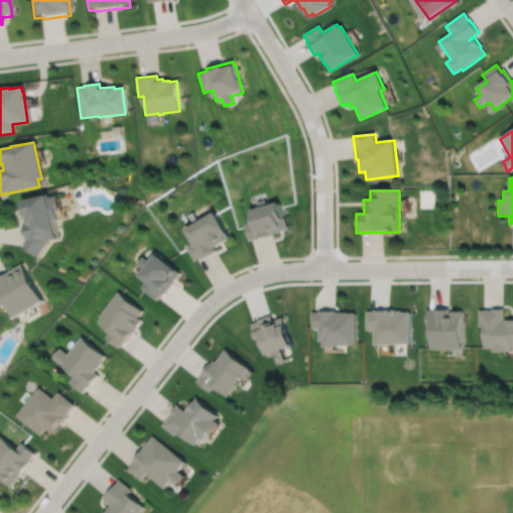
[(26,241),(23,225),(28,224),(27,218),(23,219),(21,211),(24,210),(22,202),(35,199),(35,198),(46,196),(46,197),(47,196),(47,200),(57,197),(60,212),(56,213),(58,222),(52,223),(56,241),(46,243),(47,245),(38,259),(21,248),(26,241)]
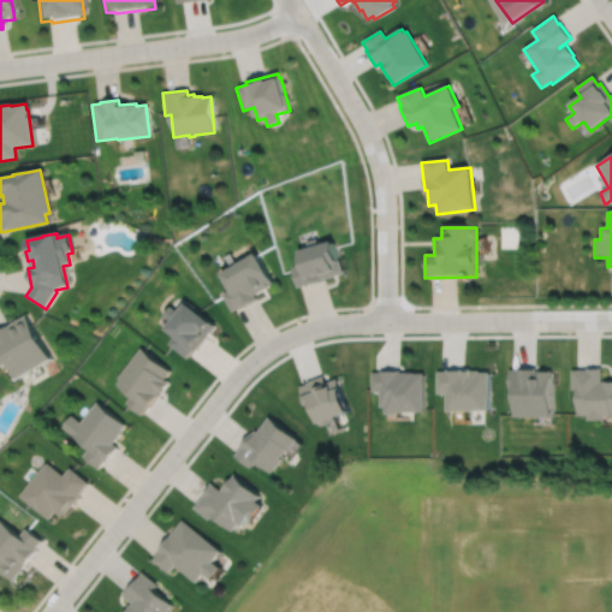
[(290,269),(296,290),(304,287),(304,289),(324,283),(324,281),(344,275),(334,243),(319,247),(316,241),(306,243),(308,250),(299,253),(303,266),(290,269)]
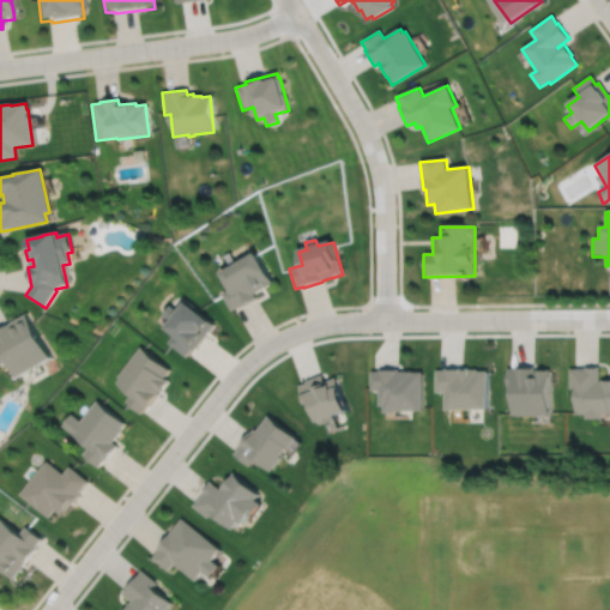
[(242,258),(233,263),(234,266),(219,275),(229,290),(219,296),(230,313),(239,308),(239,309),(255,300),(253,296),(272,284),(255,254),(243,261),(242,258)]
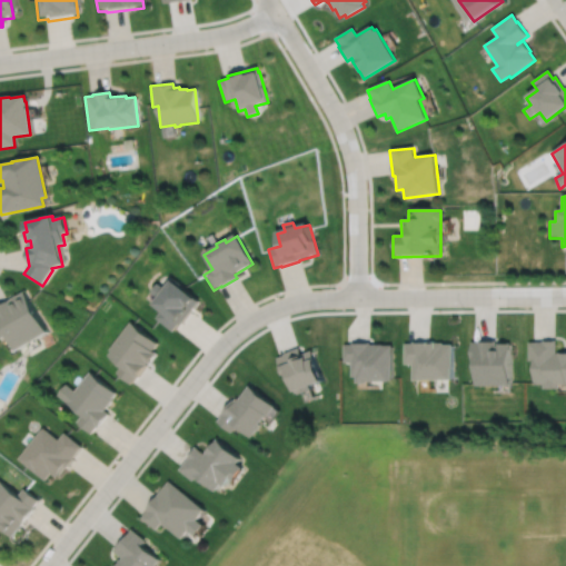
[(156,285),(149,294),(156,299),(151,306),(160,313),(154,320),(171,334),(177,326),(179,328),(199,303),(182,290),(182,289),(171,280),(162,290),(156,285)]
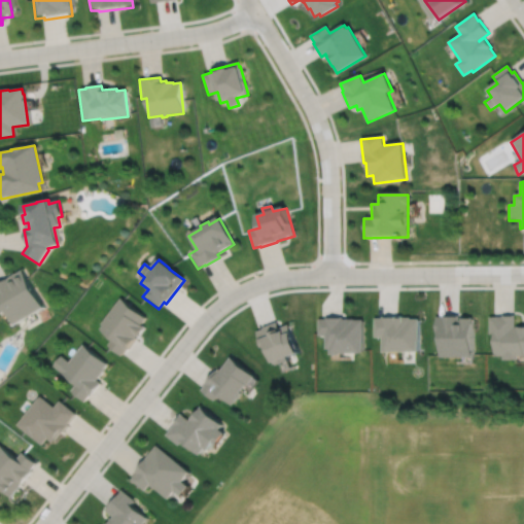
[(0,315),(5,312),(13,326),(43,309),(22,272),(0,284),(0,315)]
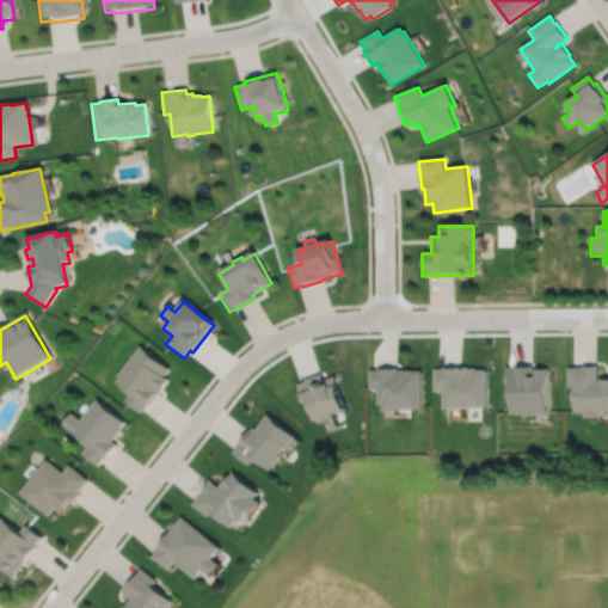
[(137,348),(115,378),(116,380),(114,384),(128,395),(123,403),(139,416),(143,409),(145,410),(157,394),(155,394),(157,392),(159,393),(167,382),(163,379),(167,372),(137,348)]
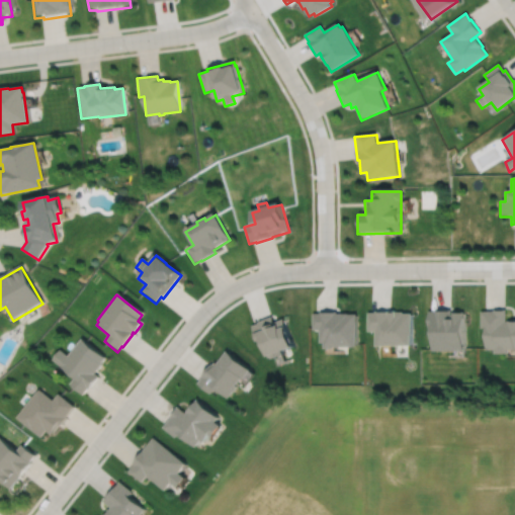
[(426,312),(426,330),(431,330),(431,351),(463,351),(462,313),(451,313),(451,315),(449,315),(449,311),(434,311),(434,312),(426,312)]
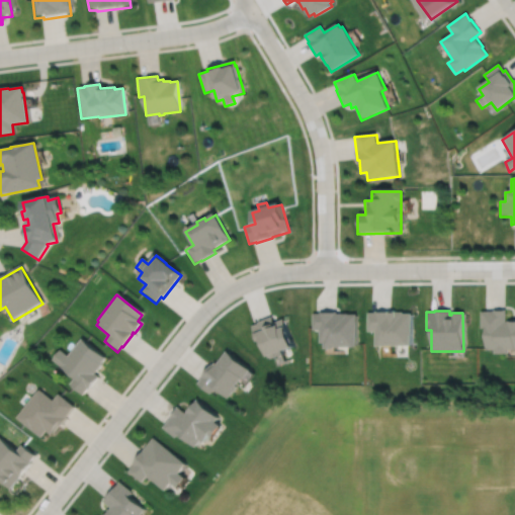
[(479,312),(479,329),(484,329),(485,350),(493,350),(493,354),(506,354),(506,350),(514,350),(514,321),(507,321),(507,322),(504,322),(504,311),(492,311),(492,312),(479,312)]
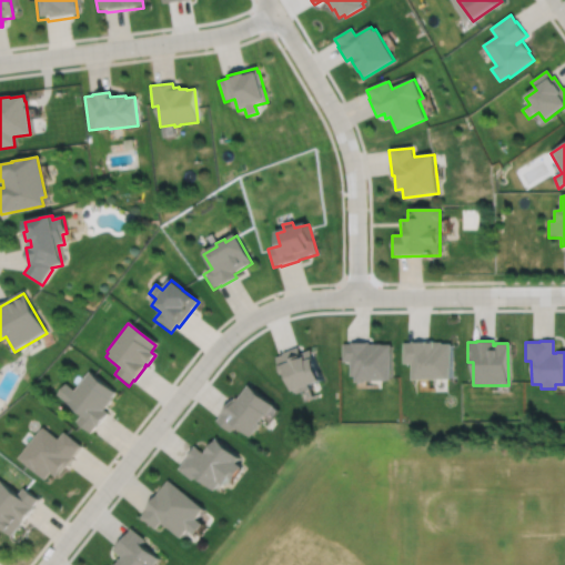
[(340,345),(340,363),(349,363),(349,376),(353,376),(353,382),(364,382),(364,380),(390,380),(390,345),(381,345),(381,344),(367,344),(367,342),(347,343),(347,345),(340,345)]
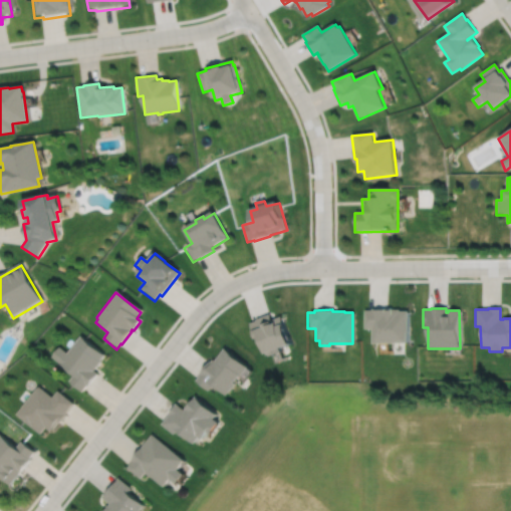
[(363,311),(363,329),(371,329),(371,343),(407,343),(407,332),(408,332),(408,311),(399,311),(399,310),(393,310),(393,309),(385,309),(370,310),(370,311),(363,311)]
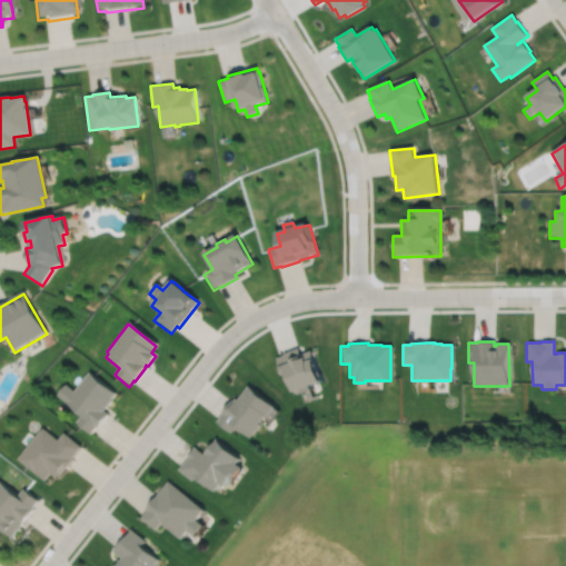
[(274,359),(280,377),(285,375),(291,394),(295,393),(296,395),(308,390),(307,387),(320,381),(309,351),(299,355),(296,348),(280,355),(281,356),(274,359)]
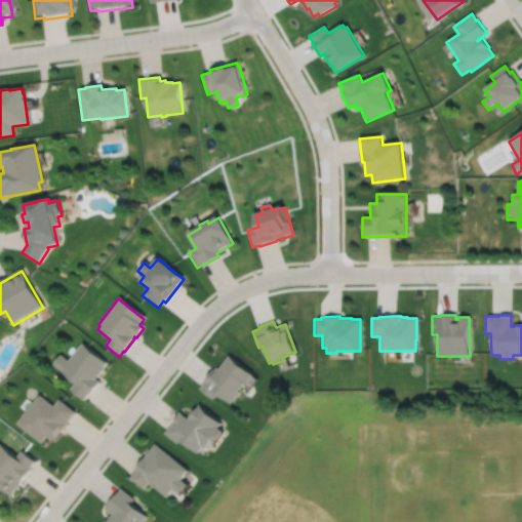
[(58,357),(50,366),(74,385),(69,392),(82,403),(87,396),(88,397),(98,385),(94,380),(102,371),(101,370),(106,365),(80,346),(67,363),(58,357)]
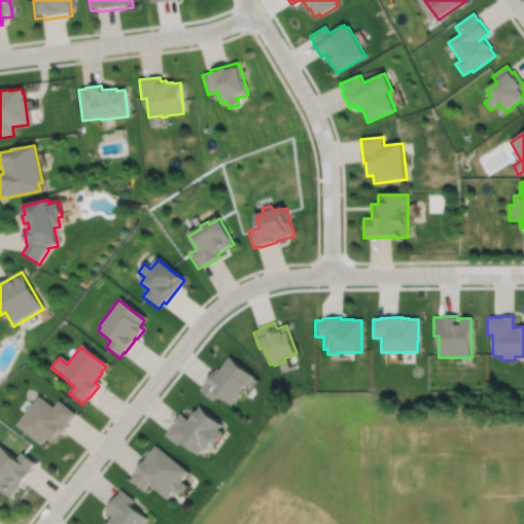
[(212,372),(202,384),(203,385),(199,391),(212,402),(216,395),(230,406),(239,393),(238,392),(244,384),(245,385),(252,377),(229,358),(218,371),(216,370),(213,373),(212,372)]
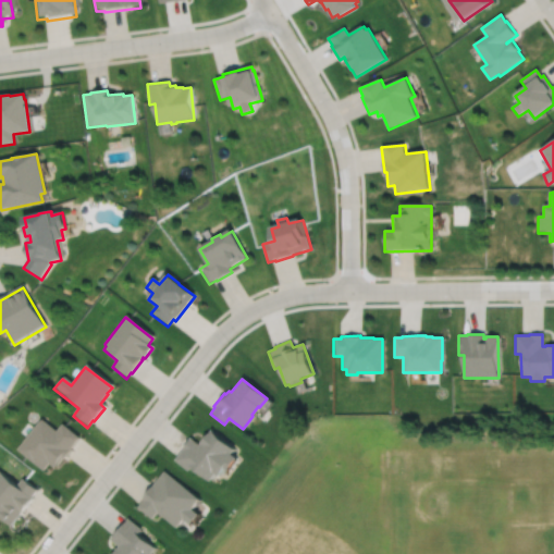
[(39,420),(15,451),(41,471),(47,464),(52,468),(61,457),(62,459),(70,450),(69,450),(77,439),(60,425),(54,432),(39,420)]
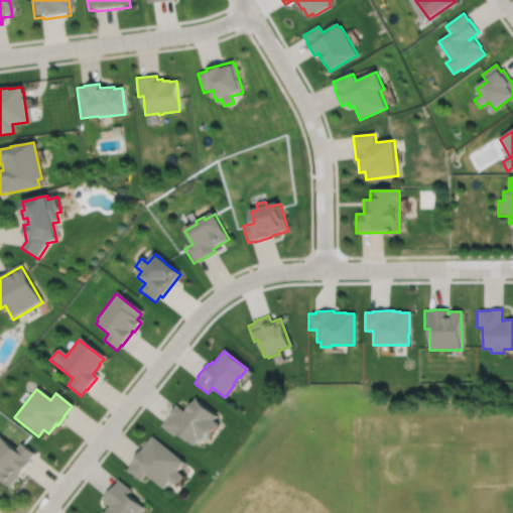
[(173,406),(166,415),(167,416),(159,427),(172,437),(175,433),(191,446),(198,439),(200,441),(206,434),(209,436),(218,424),(212,420),(215,416),(193,399),(183,410),(184,411),(182,413),(173,406)]
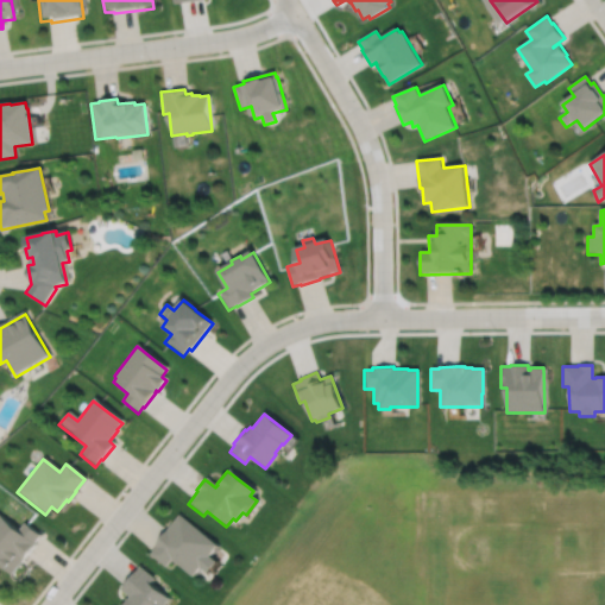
[(177,516),(152,547),(155,548),(149,555),(164,568),(170,560),(191,578),(199,568),(206,574),(215,562),(207,556),(215,547),(177,516)]
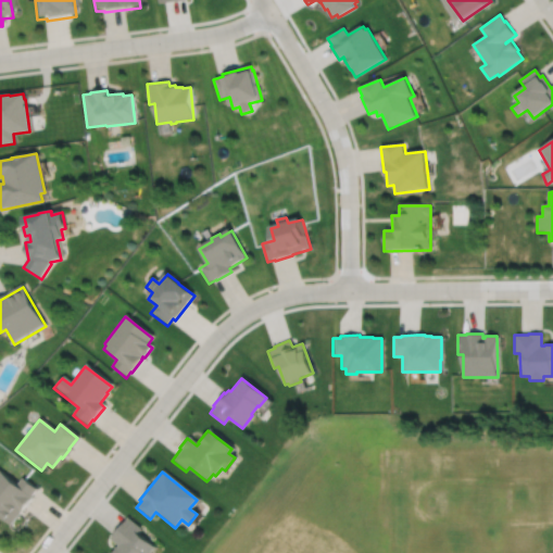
[(0,518),(9,526),(30,498),(29,498),(35,490),(21,479),(15,486),(0,474),(0,518)]
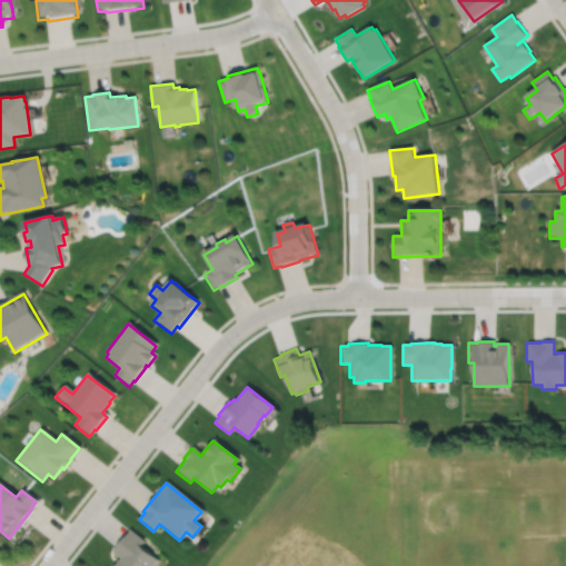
[(128,532),(122,538),(121,537),(110,552),(119,559),(118,562),(117,562),(113,565),(154,565),(157,562),(139,547),(142,542),(128,532)]
